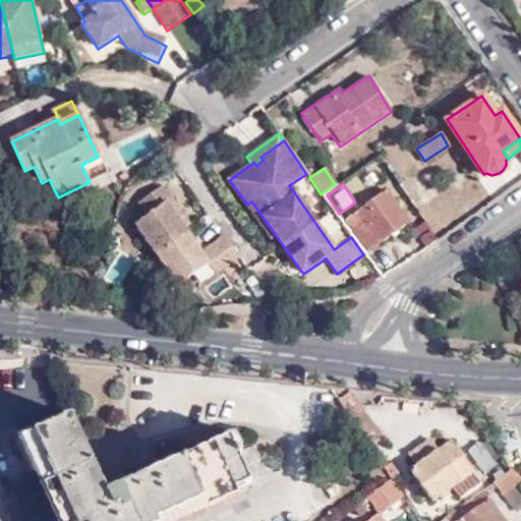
[(136,227),(156,255),(187,234),(184,229),(167,205),(172,199),(164,187),(133,208),(142,222),(136,227)]
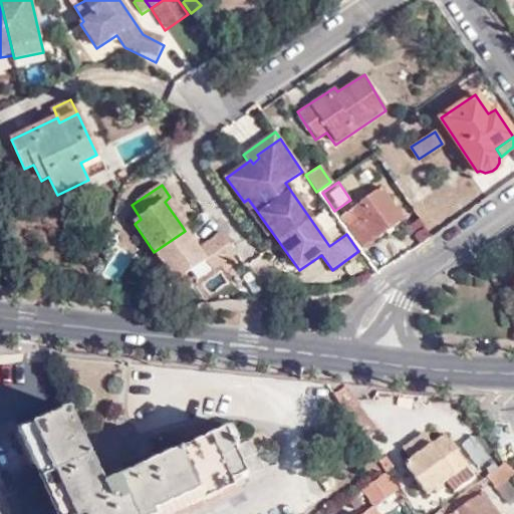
[(377,188),(347,210),(351,216),(342,222),(359,248),(399,220),(377,188)]
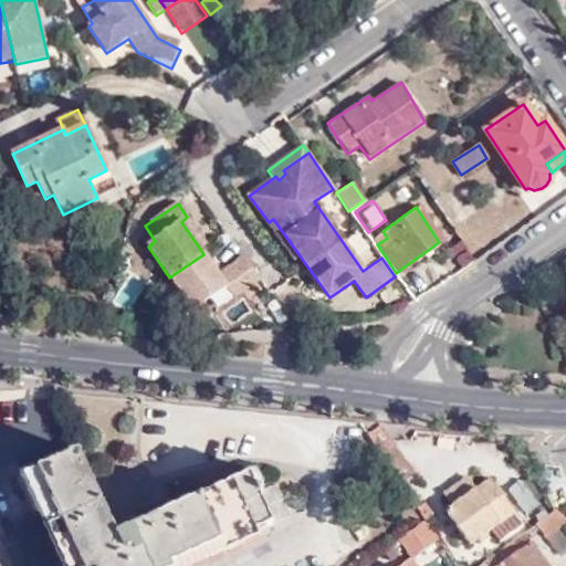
[(207,245),(187,217),(181,222),(200,249),(207,245)]
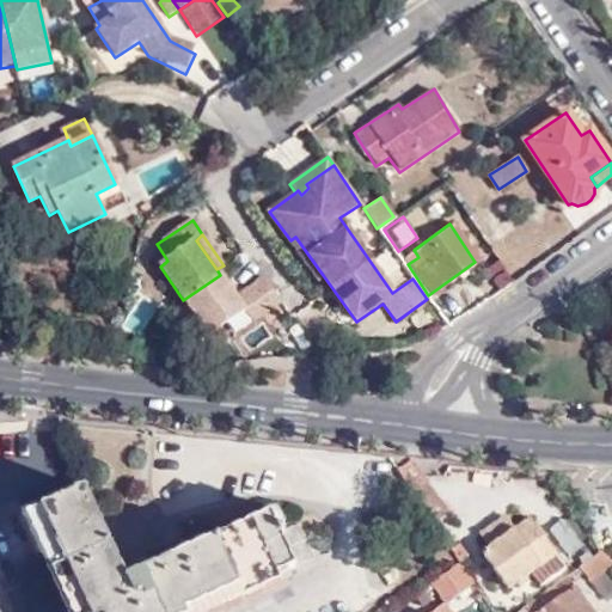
[(295,237),(291,240),(318,280),(323,275),(295,237)]
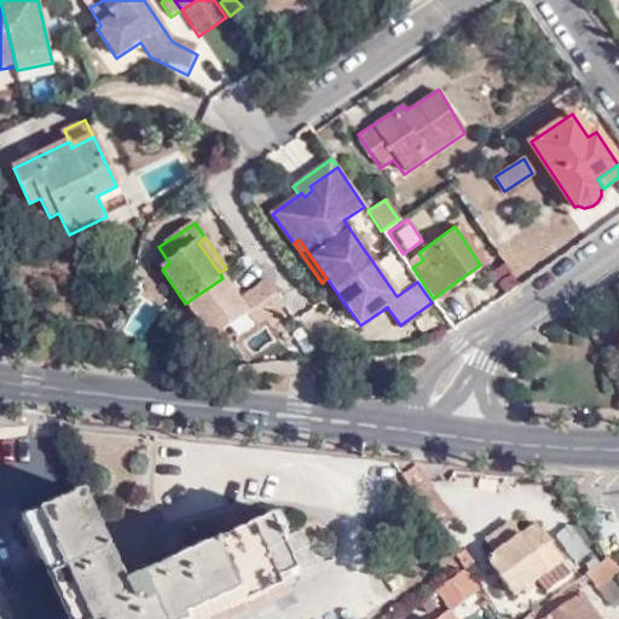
[(377,259),(391,287),(408,278),(394,250),(377,259)]
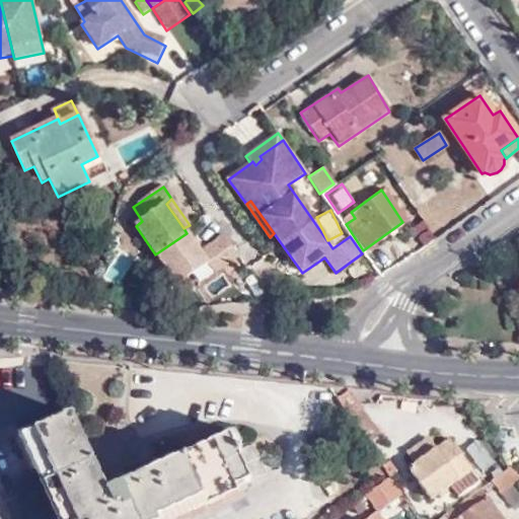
[(176,286),(208,265),(200,253),(187,233),(155,254),(176,286)]
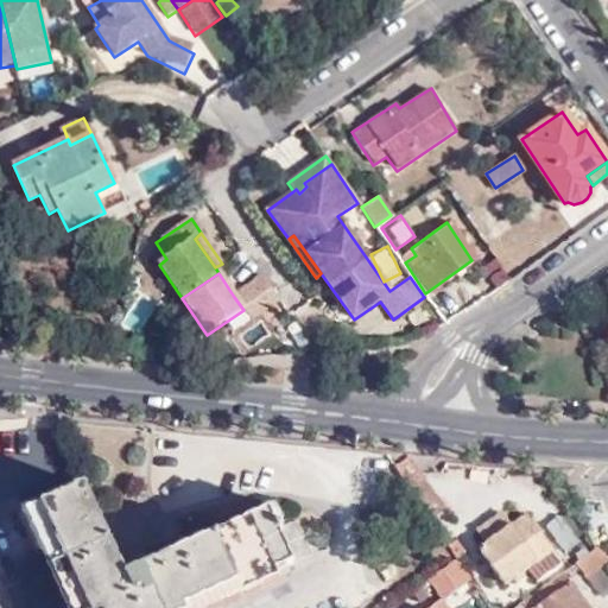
[(280,303),(263,277),(244,290),(261,315),(280,303)]
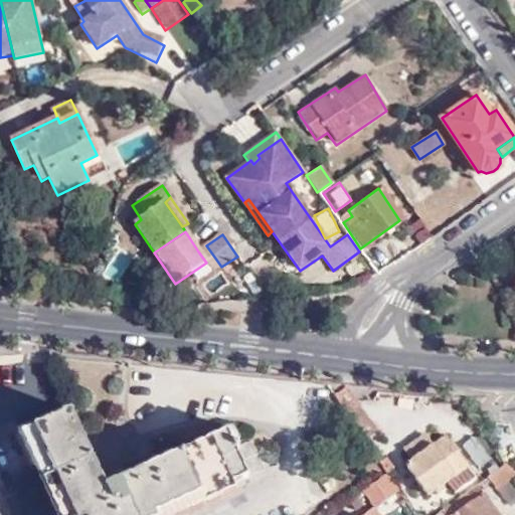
[(221,267),(206,245),(198,251),(206,263),(213,272),(221,267)]
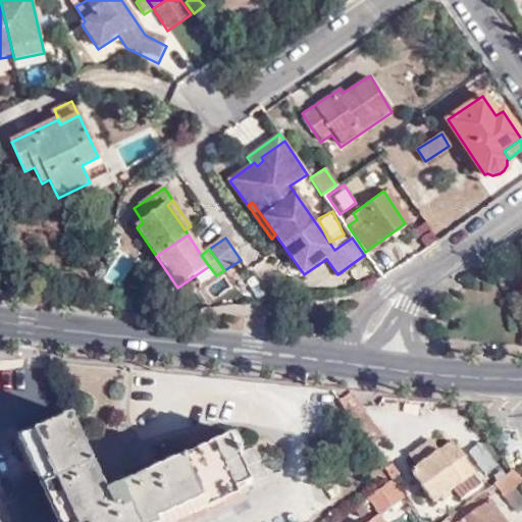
[(350,393),(336,402),(349,421),(367,448),(380,438),(350,393)]
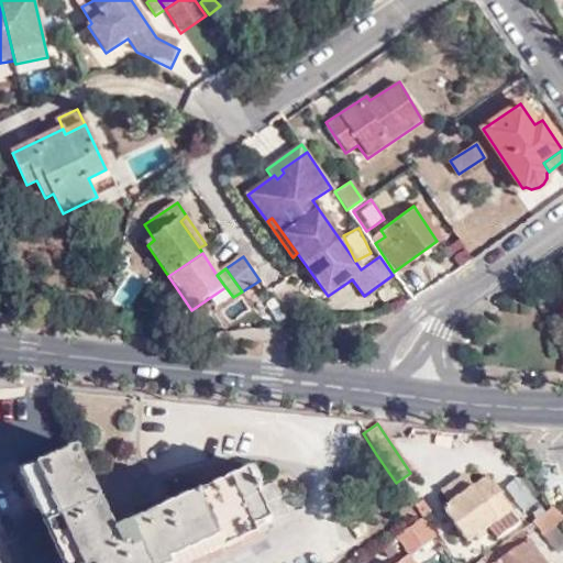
[(107,516),(77,448),(34,466),(22,472),(52,540),(62,562),(176,562),(269,522),(267,517),(287,509),(275,481),(255,489),(247,472),(211,488),(133,522),(127,507),(117,511),(107,516)]
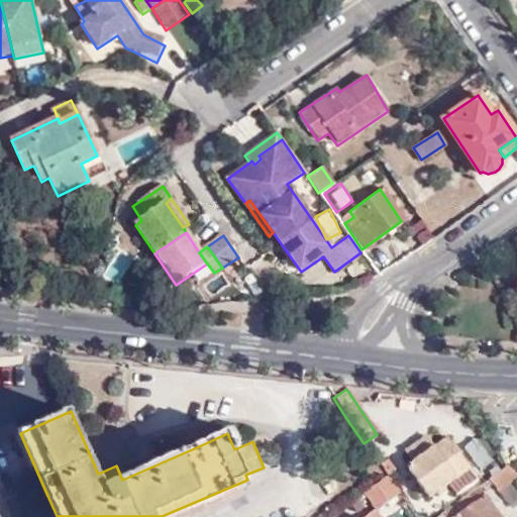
[(405,453),(413,463),(435,447),(427,437),(405,453)]
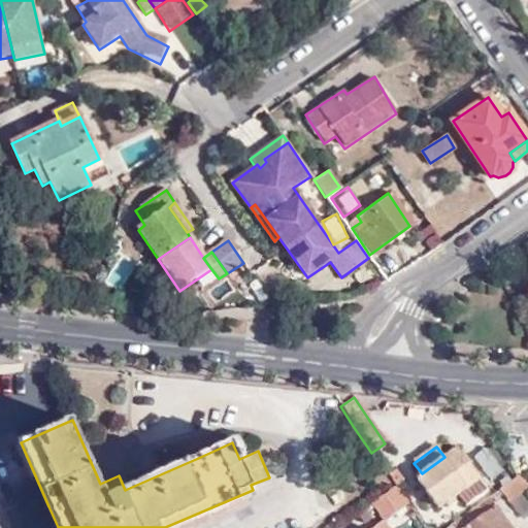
[(474,455),(490,481),(504,472),(488,447),(474,455)]
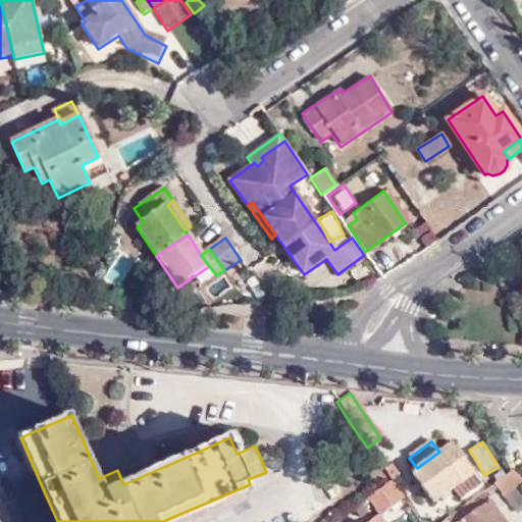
[(439,452),(417,468),(410,473),(432,504),(452,489),(460,501),(482,485),(452,442),(439,452)]
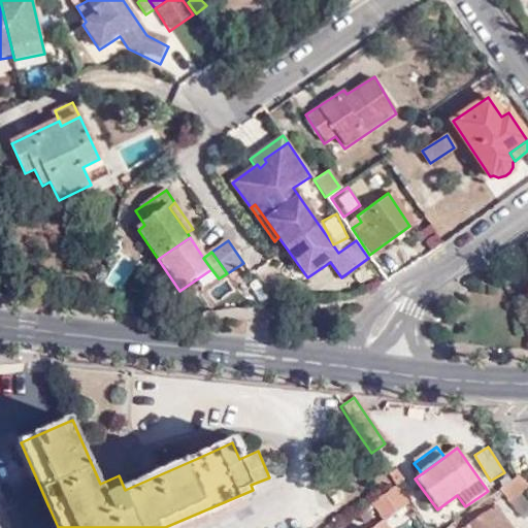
[(516,476),(510,480),(498,490),(502,494),(507,501),(527,487),(516,476)]
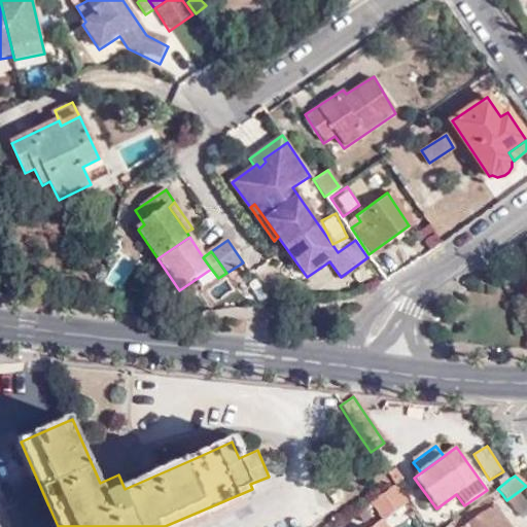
[(394,485),(371,501),(383,520),(406,503),(394,485)]
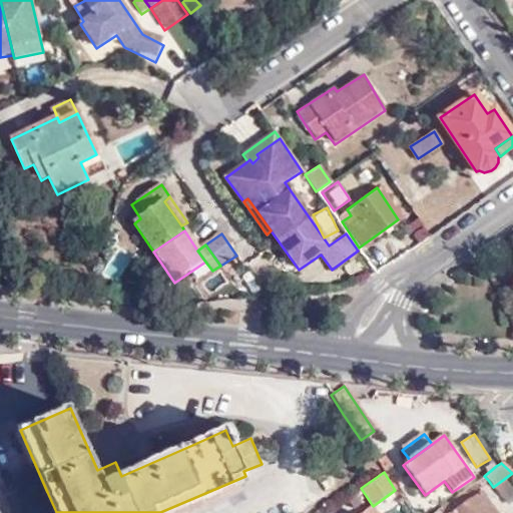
[(484,476),(473,484),(476,488),(488,480),(484,476)]
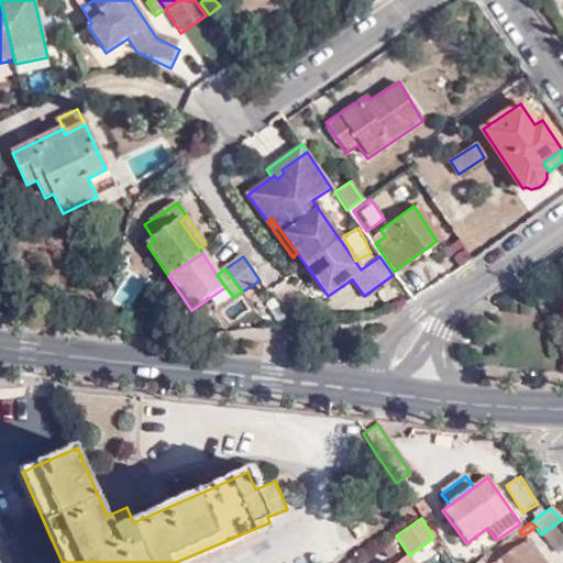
[(519,531),(473,562),(542,562),(522,536),(519,531)]
